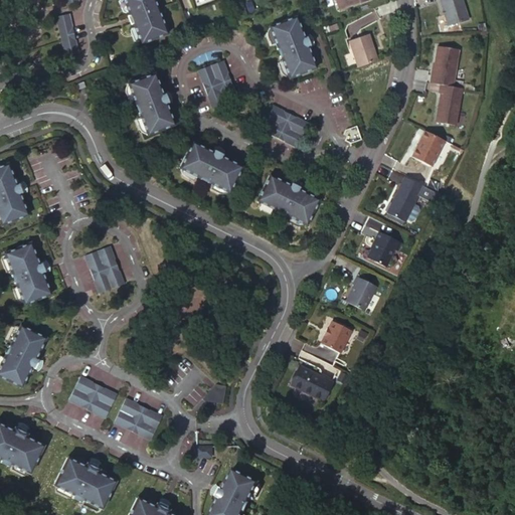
[(157,10),(153,0),(122,0),(128,15),(127,16),(129,23),(131,22),(139,43),(166,32),(157,10)]
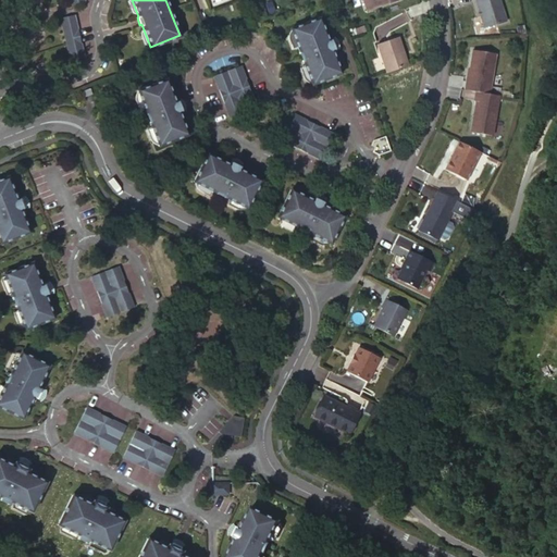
[(367,11),(376,8),(396,0),(364,0),(362,1),(367,11)]
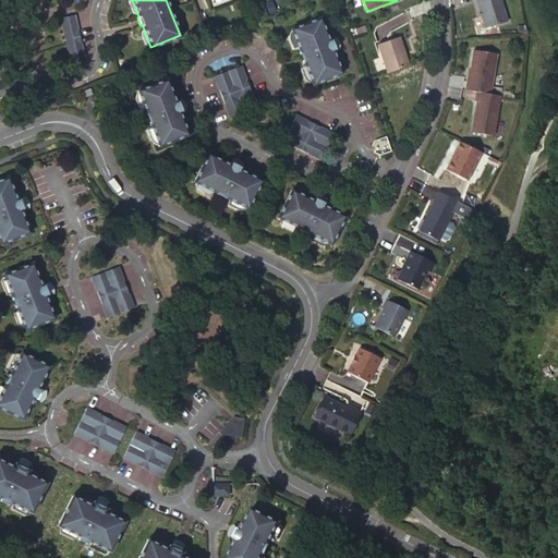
[(500,0),(475,0),(485,28),(507,21),(500,0)]
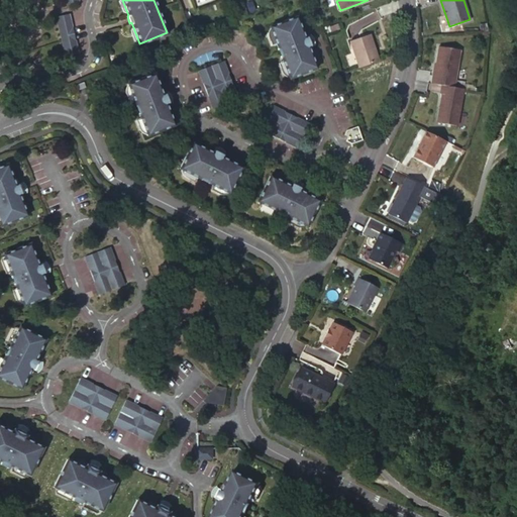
[(78,53),(69,13),(56,16),(65,56),(78,53)]
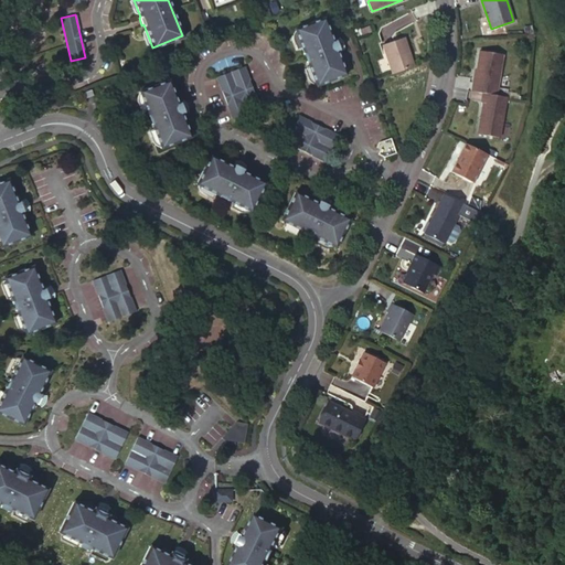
[(317,86),(347,75),(337,51),(339,50),(336,41),(333,42),(323,18),(294,30),(304,54),(307,53),(309,61),(307,61),(317,86)]
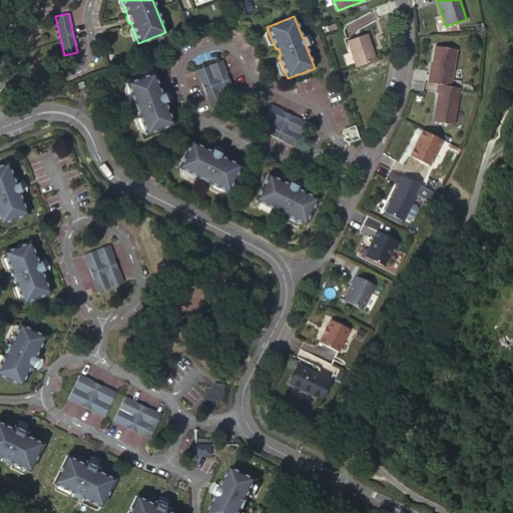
[(376,60),(366,34),(347,41),(356,67),(376,60)]
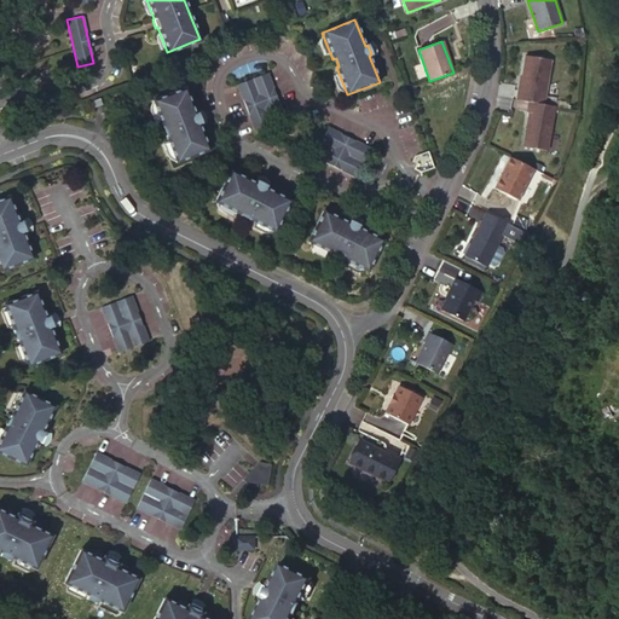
[(543,104),(550,61),(525,56),(519,91),(518,91),(516,99),(528,102),(543,104)]
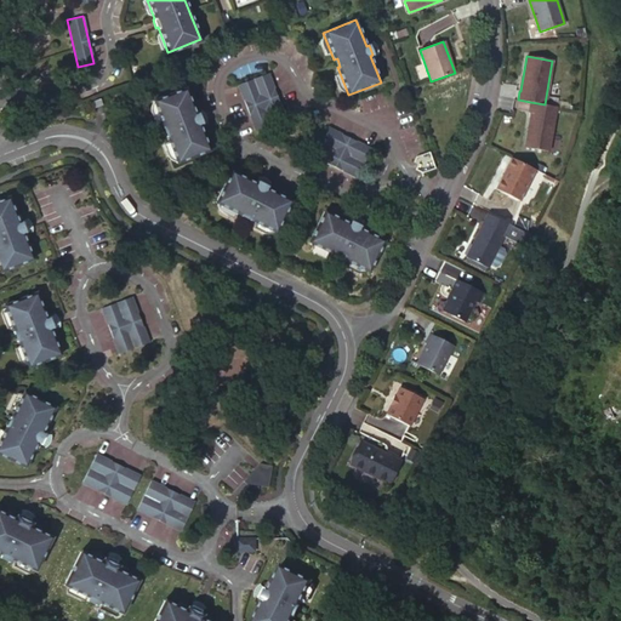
[(266,74),(235,87),(255,132),(285,120),(266,74)]
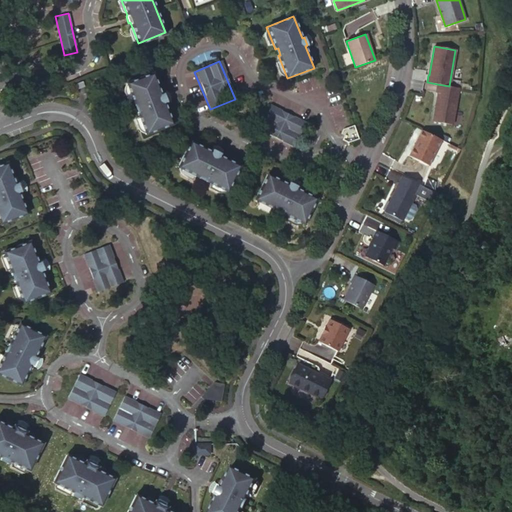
[(149,72),(122,82),(131,105),(133,104),(136,110),(134,111),(142,134),(169,124),(161,102),(163,101),(160,93),(158,94),(149,72)]
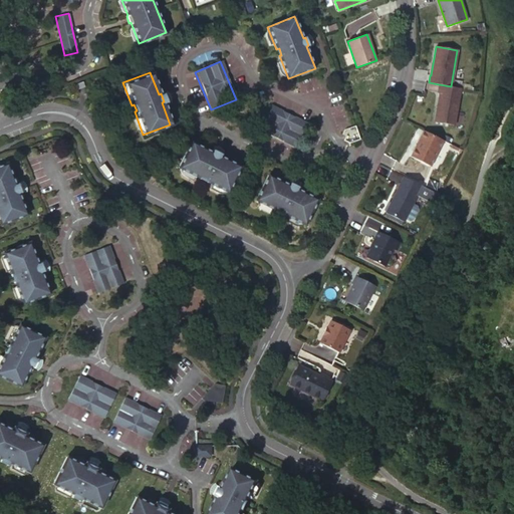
[(454,125),(460,88),(451,86),(439,84),(438,93),(439,93),(434,121),(454,125)]
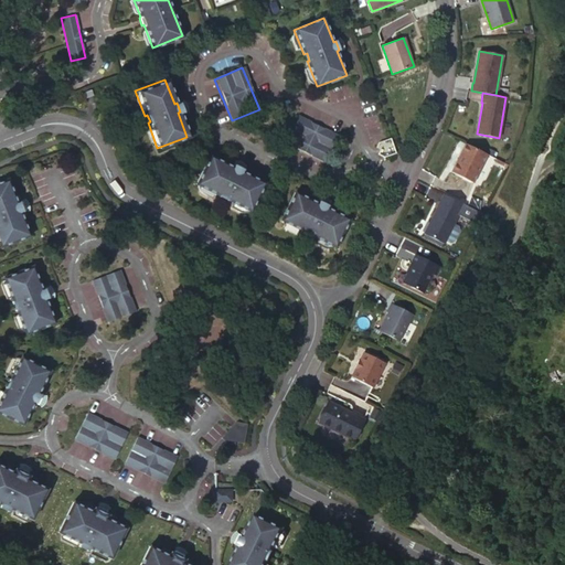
[(336,135),(295,115),(283,142),(323,161),(336,135)]
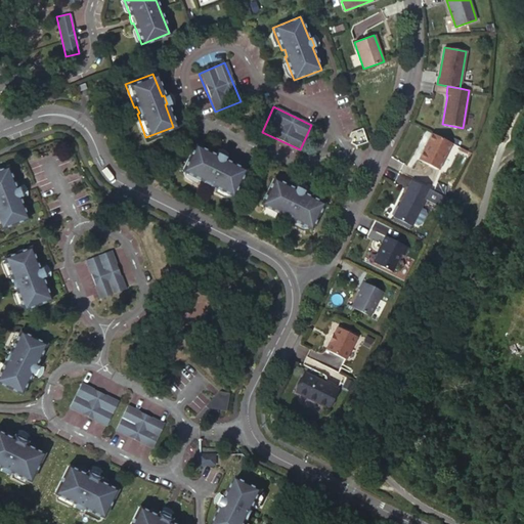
[(451,142),(432,133),(419,160),(438,169),(451,142)]
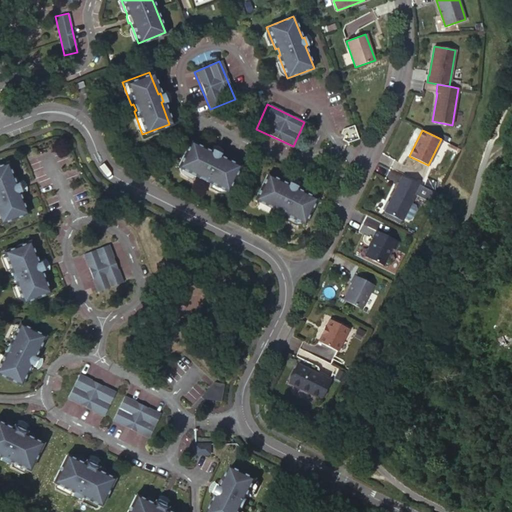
[(210,152),(189,142),(176,167),(198,178),(199,176),(205,179),(204,182),(226,193),(239,167),(218,156),(219,154),(211,150),(210,152)]
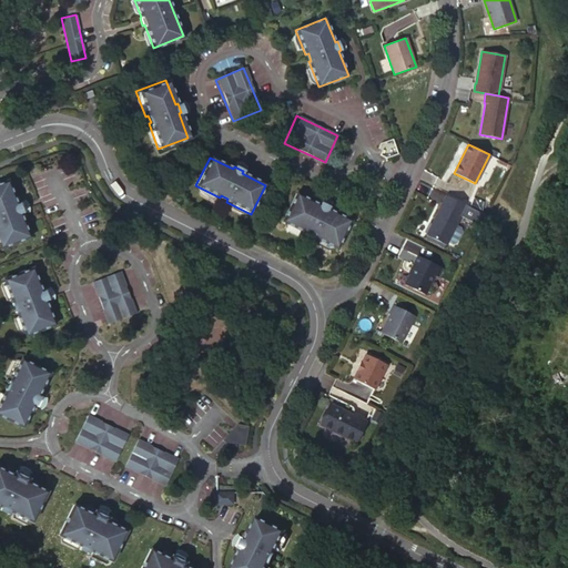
[(0,246),(27,236),(18,212),(22,211),(18,202),(14,203),(4,180),(0,181),(0,246)]
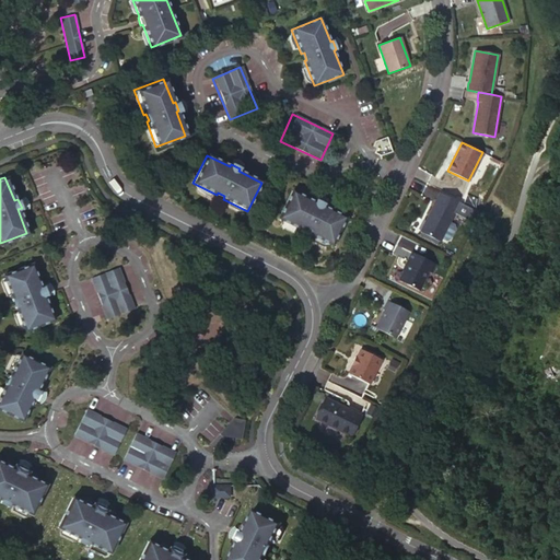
[(292,191),(278,220),(302,232),(303,230),(310,233),(308,235),(333,247),(347,219),(324,208),(325,205),(321,202),(316,200),(315,203),(292,191)]
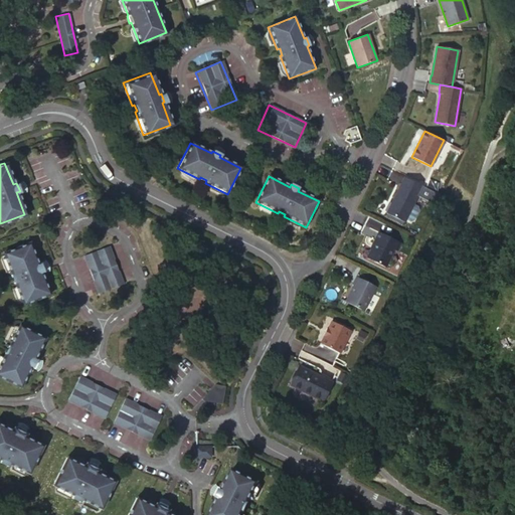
[(422,186),(404,177),(386,213),(404,222),(422,186)]
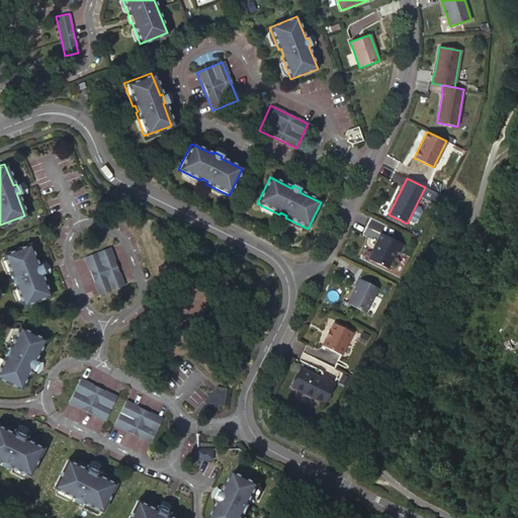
[(403,244),(380,234),(368,259),(386,268),(396,251),(399,252),(403,244)]
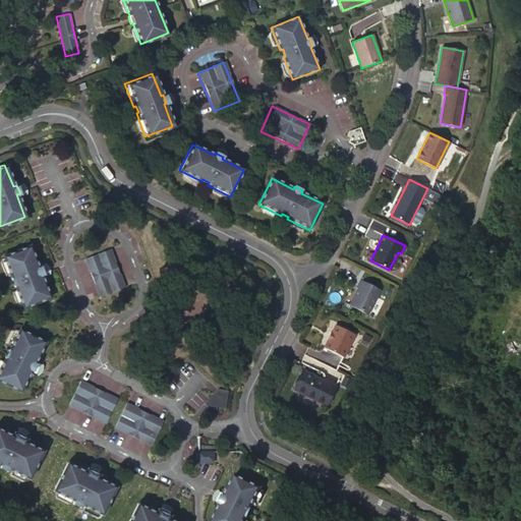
[(27,245),(1,255),(10,279),(13,278),(15,284),(12,285),(21,308),(49,298),(40,276),(44,274),(41,266),(37,268),(27,245)]
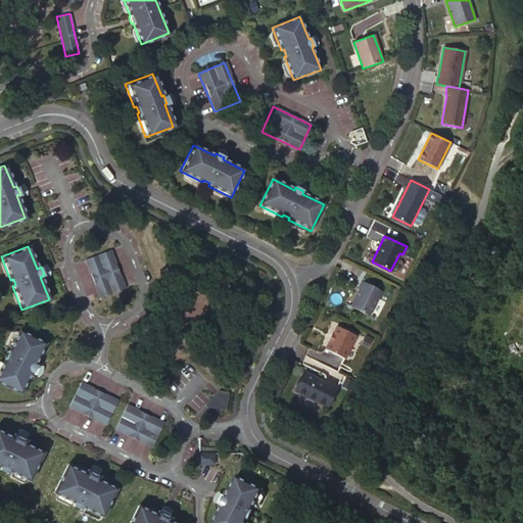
[(109,249),(84,259),(98,297),(124,288),(109,249)]
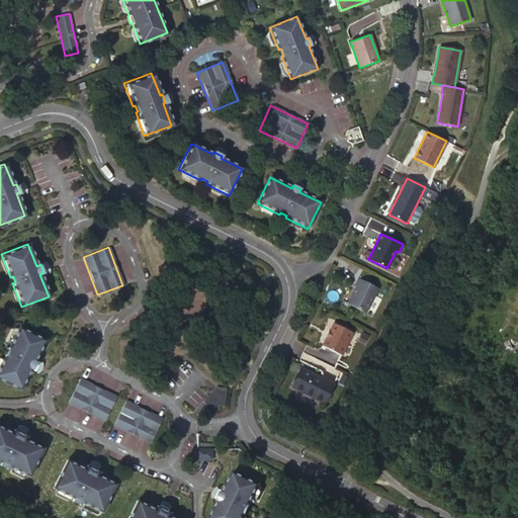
[(365,313),(377,288),(358,278),(354,286),(355,286),(347,304),(365,313)]
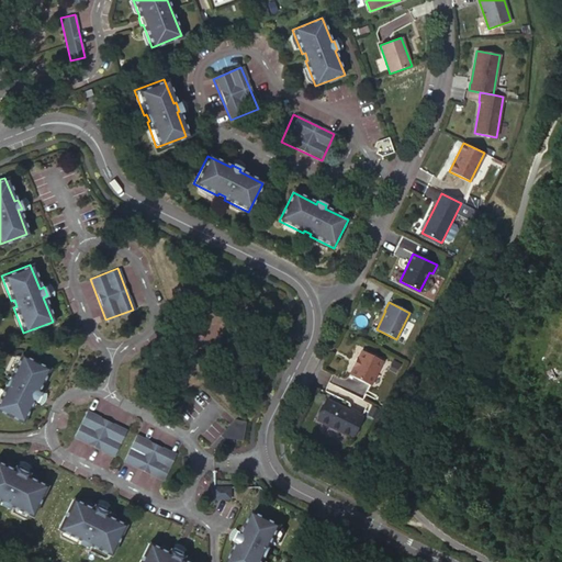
[(370,386),(382,362),(361,351),(357,359),(356,359),(351,367),(353,368),(349,375),(370,386)]
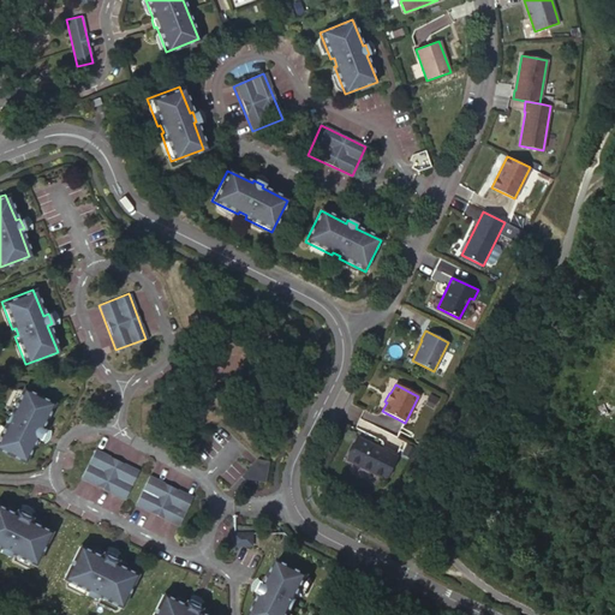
[(5,422),(0,431),(0,452),(23,464),(35,439),(40,441),(45,431),(40,429),(53,404),(22,388),(9,415),(12,416),(9,423),(5,422)]
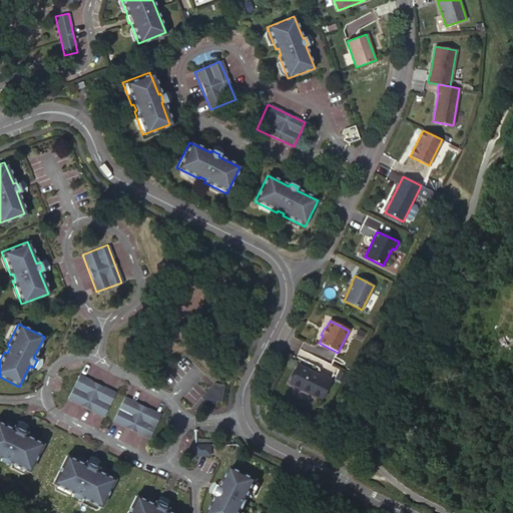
[(327,380),(296,364),(287,382),(318,398),(319,396),(321,395),(323,392),(322,390),(327,380)]
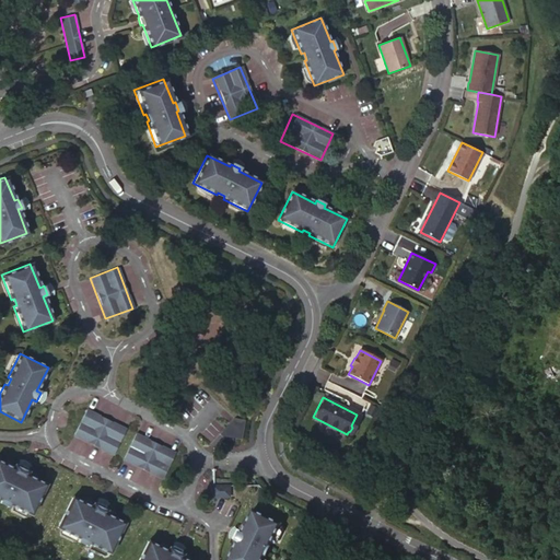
[(83,408),(70,434),(109,454),(123,428),(83,408)]
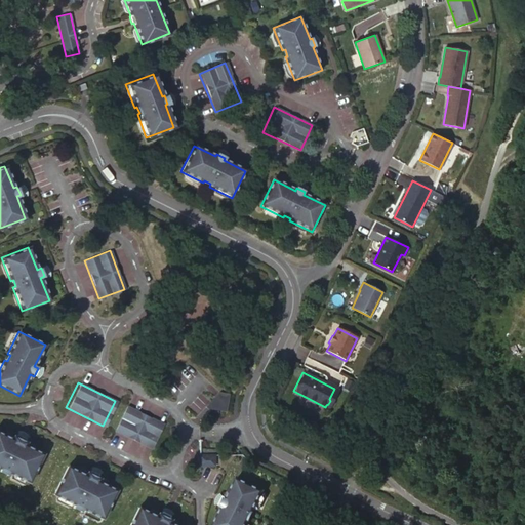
[(216,391),(212,408),(227,412),(232,395),(216,391)]
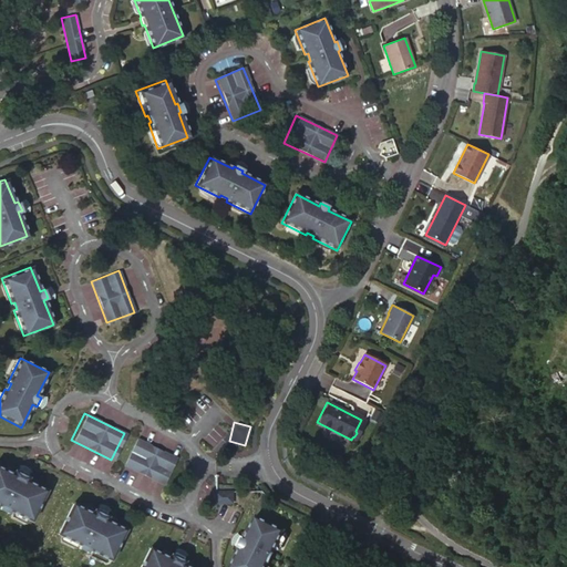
[(136,440),(123,466),(163,486),(176,460),(136,440)]
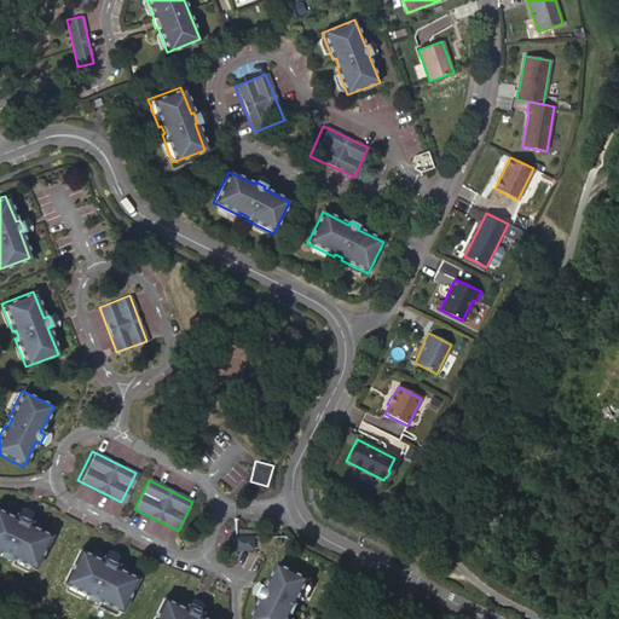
[(0,512),(0,553),(1,551),(9,555),(7,557),(33,571),(50,537),(24,524),(27,520),(17,515),(15,520),(0,512)]
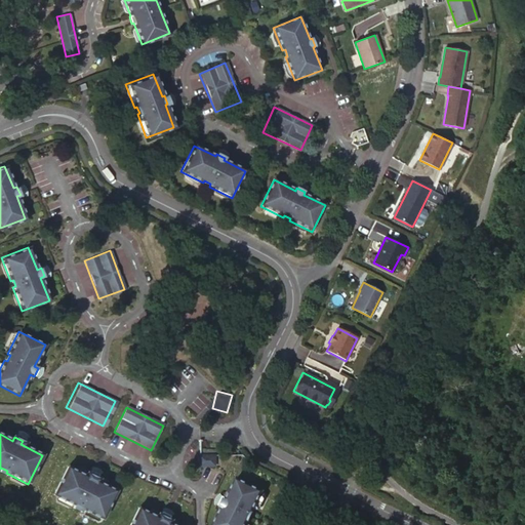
[(201,453),(201,461),(213,461),(213,453),(201,453)]
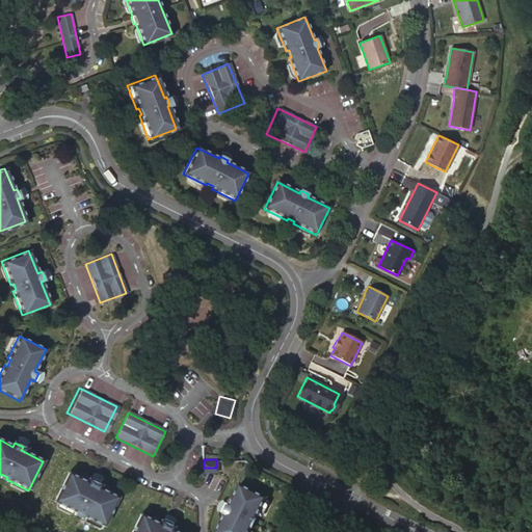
[(82,516),(105,527),(118,498),(97,487),(99,484),(90,480),(89,484),(68,473),(53,503),(76,513),(77,510),(83,513),(82,516)]
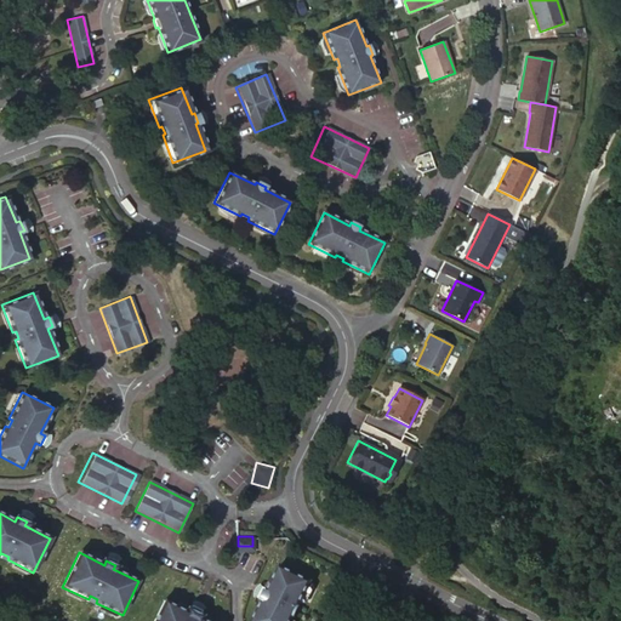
[(262,600),(251,620),(291,620),(295,614),(291,613),(295,605),(298,607),(312,581),(279,565),(267,591),(262,588),(258,598),(262,600)]
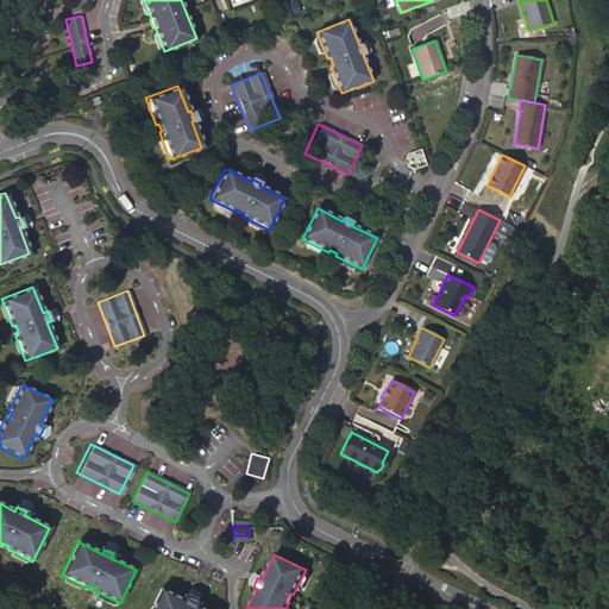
[(161,590),(150,608),(200,608),(194,606),(196,602),(187,597),(184,602),(161,590)]
